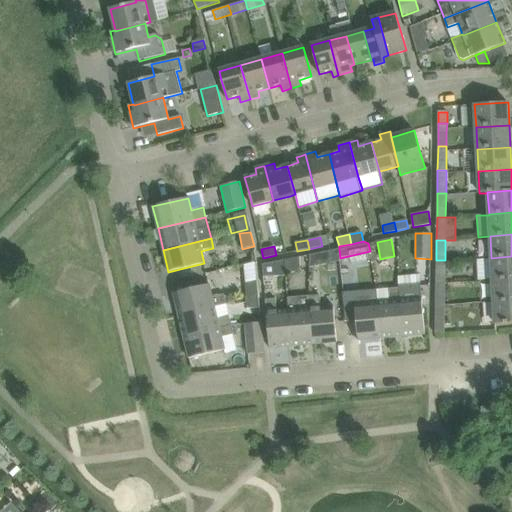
[(340,261),(340,258),(339,249),(310,255),(310,267),(340,261)]
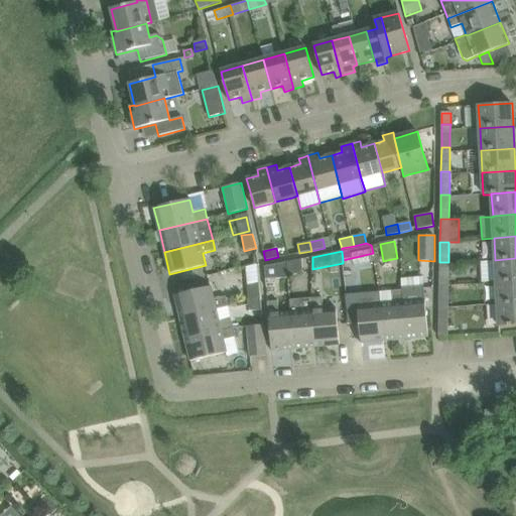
[(515,258),(495,260),(496,282),(515,280),(515,258)]
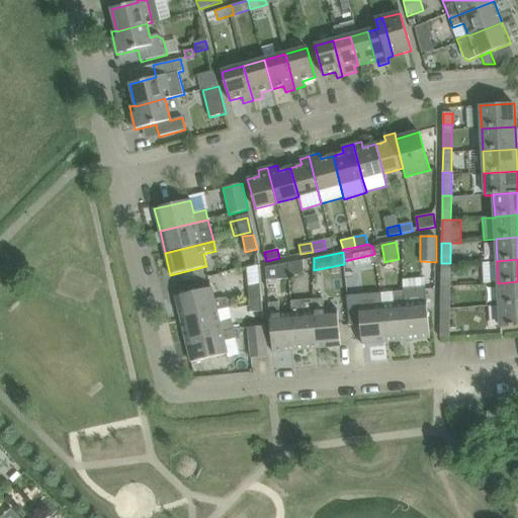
[(287,264),(288,276),(305,274),(303,261),(287,264)]
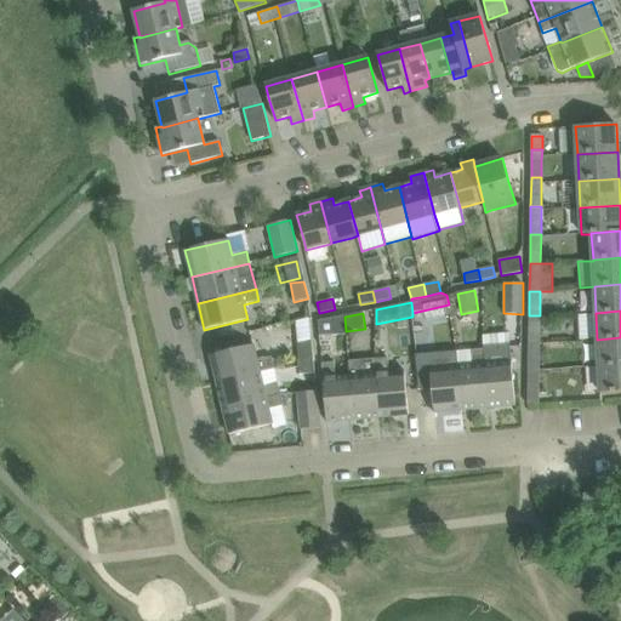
[(529,315),(529,348),(551,348),(552,343),(540,342),(540,315),(529,315)]
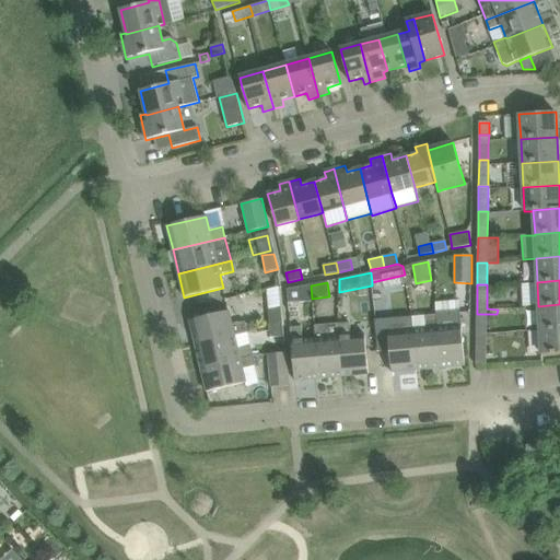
[(312,302),(312,299),(311,286),(287,290),(289,312),(300,311),(299,303),(312,302)]
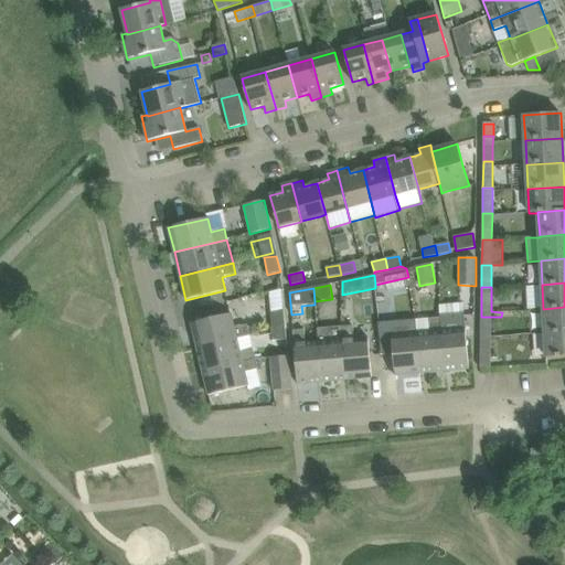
[(564,307),(543,309),(545,333),(564,331),(564,307)]
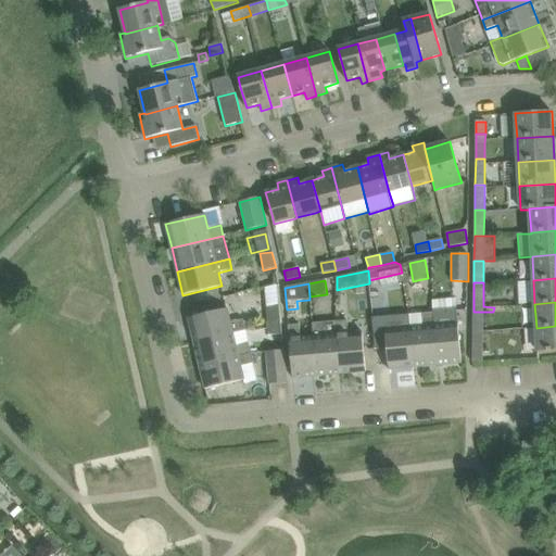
[(266,308),(268,323),(280,318),(279,304),(266,308)]
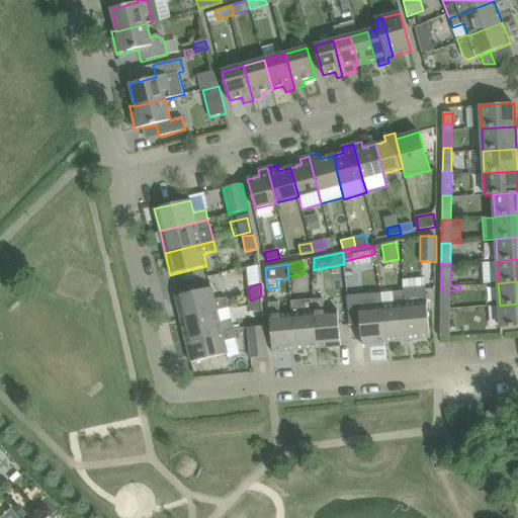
[(175,296),(180,319),(229,308),(227,297),(214,300),(211,287),(175,296)]
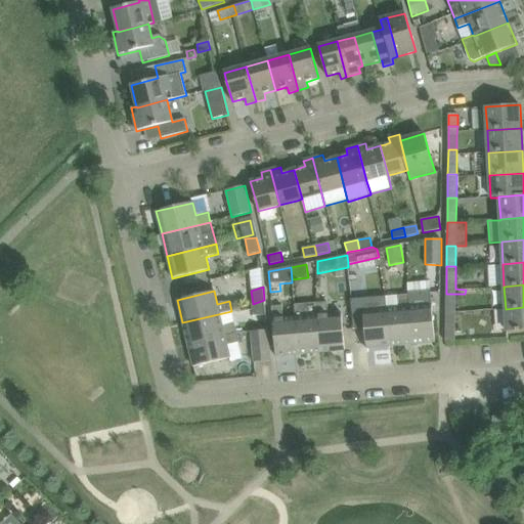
[(407,295),(411,345),(435,342),(431,293),(407,295)]
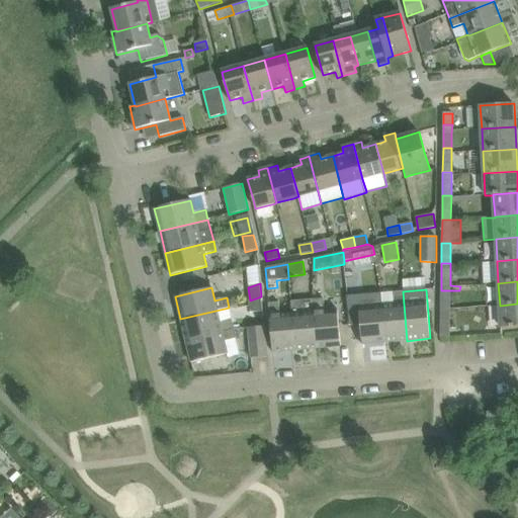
[(441,290),(440,314),(449,314),(450,292),(459,293),(459,290),(441,290)]
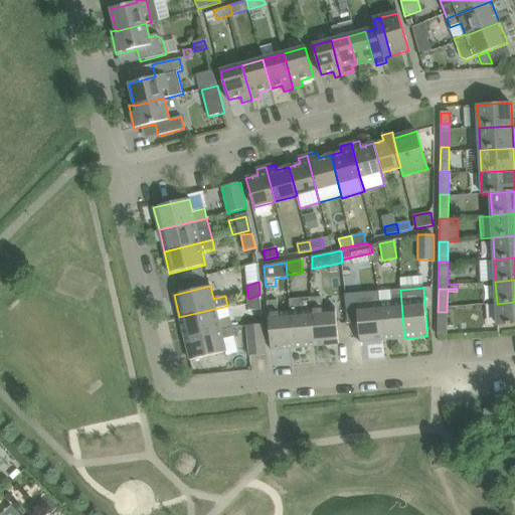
[(379,304),(382,341),(404,339),(400,290),(390,291),(391,303),(380,304),(379,304)]
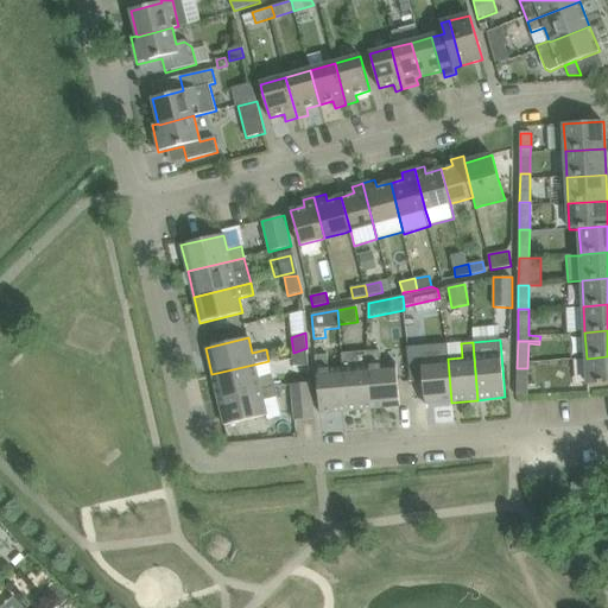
[(425,405),(451,403),(448,359),(449,359),(448,344),(435,346),(436,360),(420,361),(423,381),(425,405)]
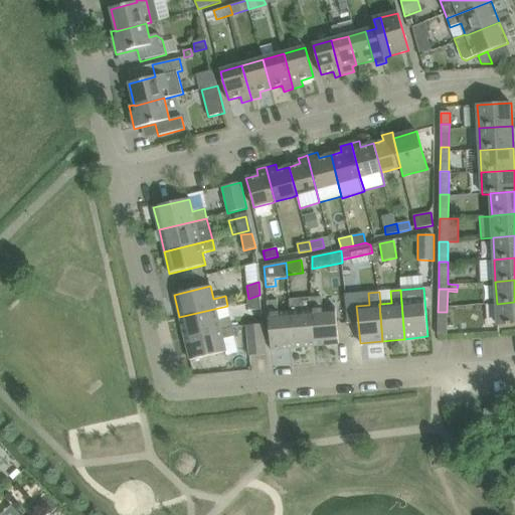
[(261,309),(260,295),(248,299),(249,310),(261,309)]
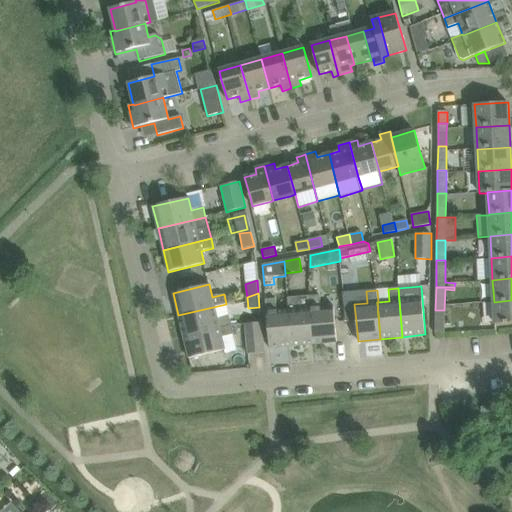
[(309,296),(313,344),(337,342),(333,306),(321,307),(320,295),(309,296)]
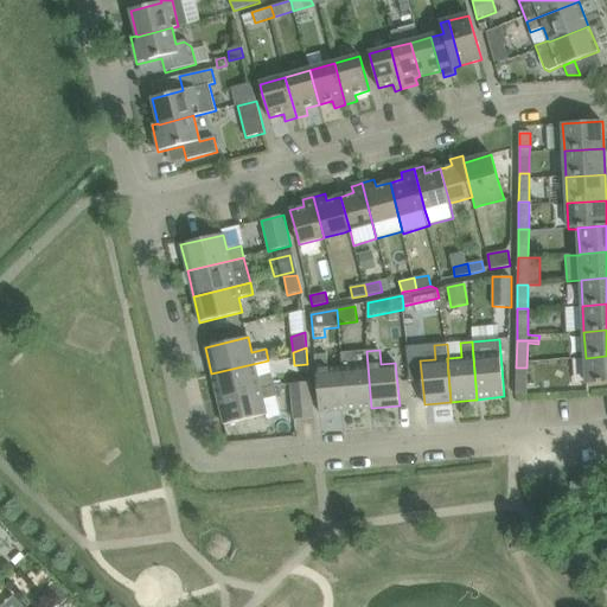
[(342,368),(345,410),(371,408),(366,351),(340,353),(342,368)]
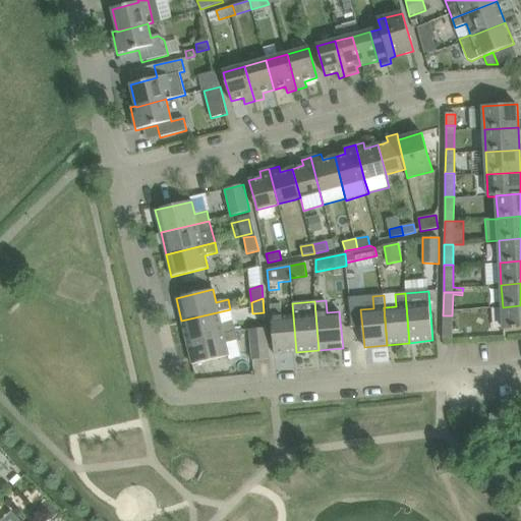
[(274,354),(296,352),(293,315),(282,316),(281,304),(270,305),(274,354)]
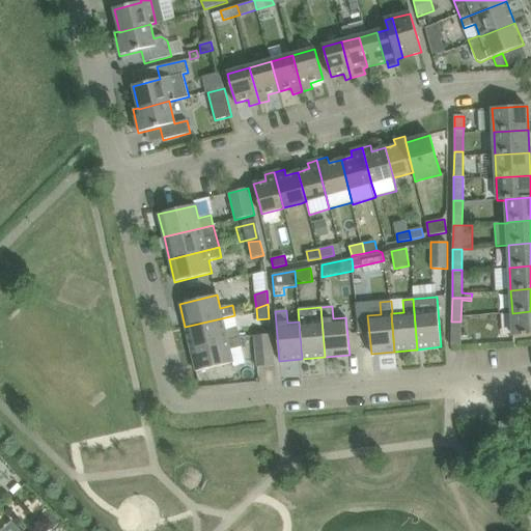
[(530,311),(512,313),(513,336),(530,335),(530,311)]
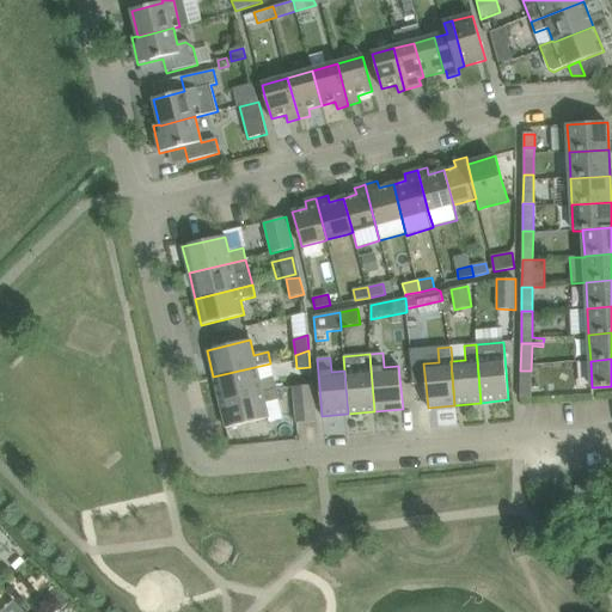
[(213,377),(220,402),(276,389),(274,378),(259,380),(257,367),(270,363),(213,377)]
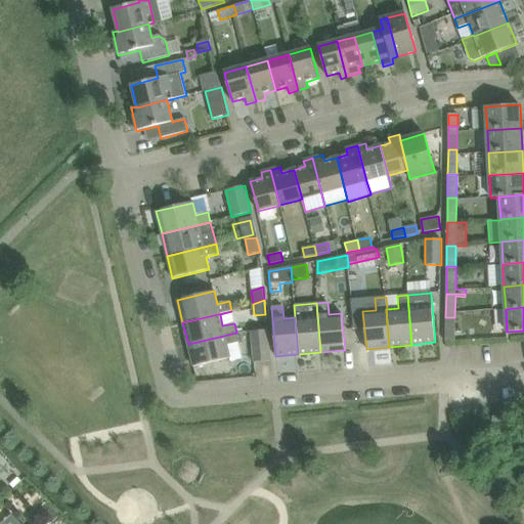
[(454,341),(454,317),(445,317),(445,342),(454,341)]
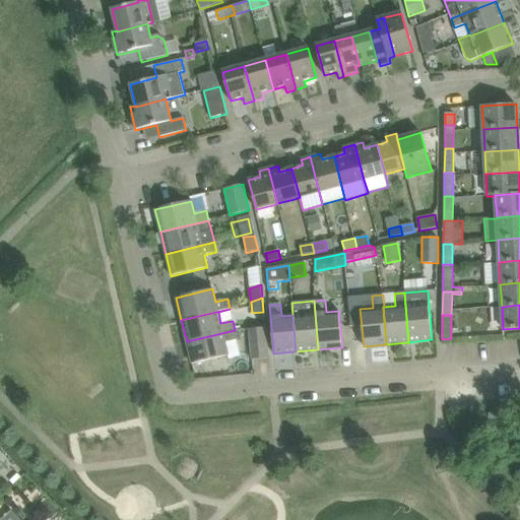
[(268,359),(266,338),(265,328),(249,329),(252,360),(268,359)]
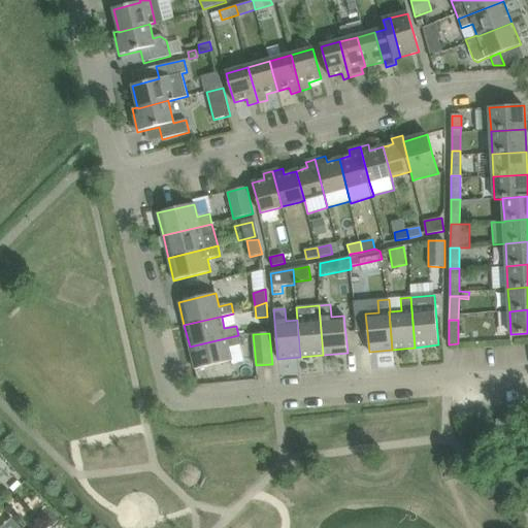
[(240,345),(238,335),(190,347),(195,369),(232,361),(229,348),(240,345)]
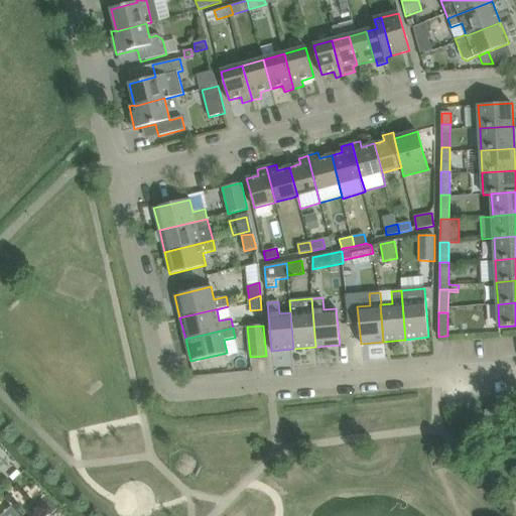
[(50,515),(59,506),(51,499),(42,508),(50,515)]
